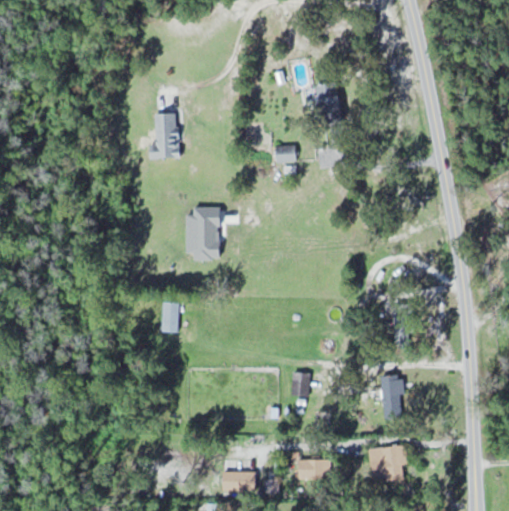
[(341,108),(336,81),(317,85),(322,112),(341,108)]
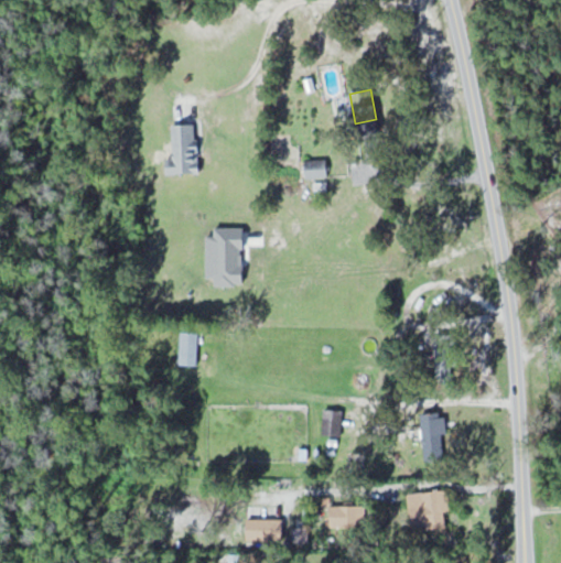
[(172,159),(165,159),(165,173),(197,172),(196,125),(172,125),(172,159)]
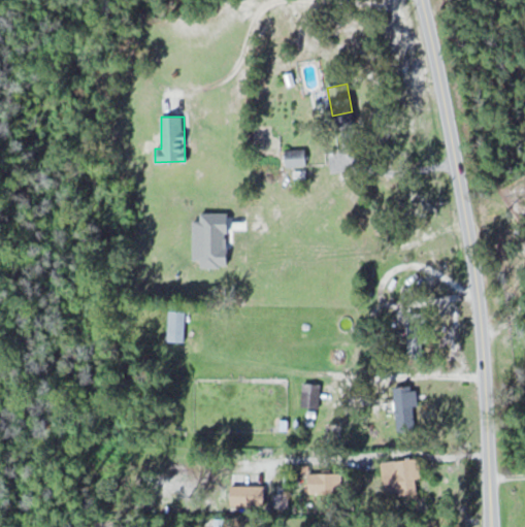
[(304,149),(284,150),(285,167),(305,165),(304,149)]
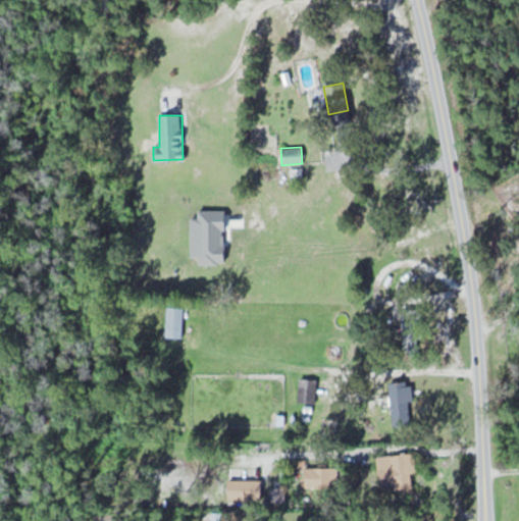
[(416,310),(400,310),(400,341),(416,341),(416,310)]
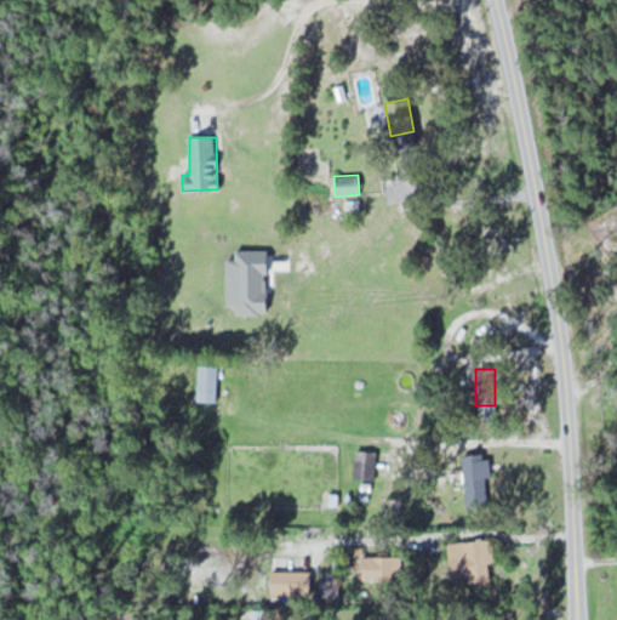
[(193,408),(211,408),(211,370),(193,370),(193,408)]
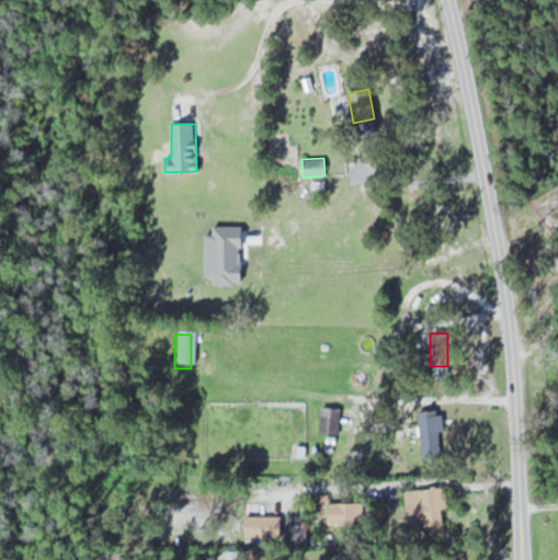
[(319,434),(339,434),(339,408),(319,408),(319,434)]
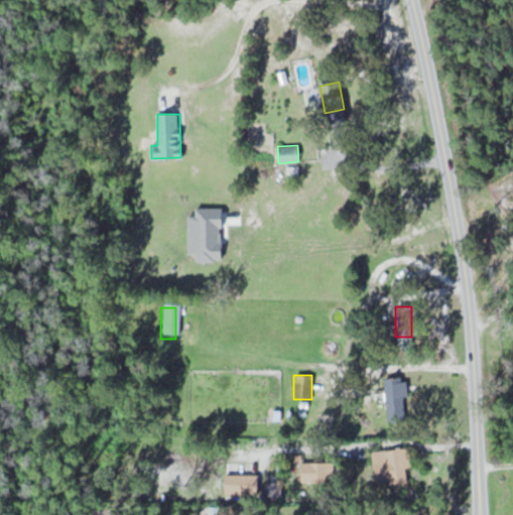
[(407,379),(386,379),(386,413),(407,413),(407,379)]
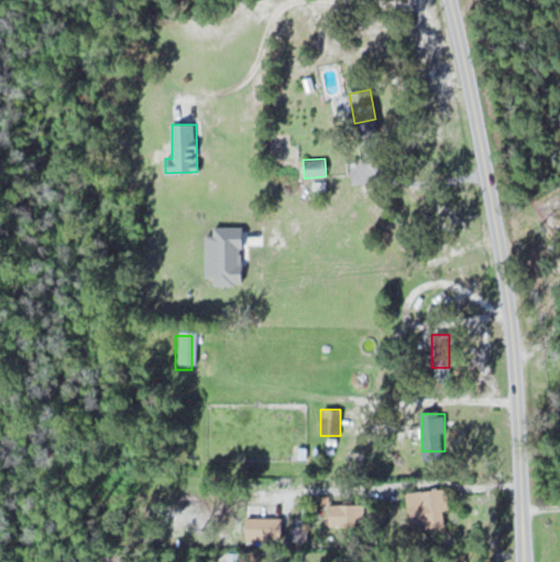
[(408,505),(410,530),(445,527),(441,488),(420,491),(421,504),(408,505)]
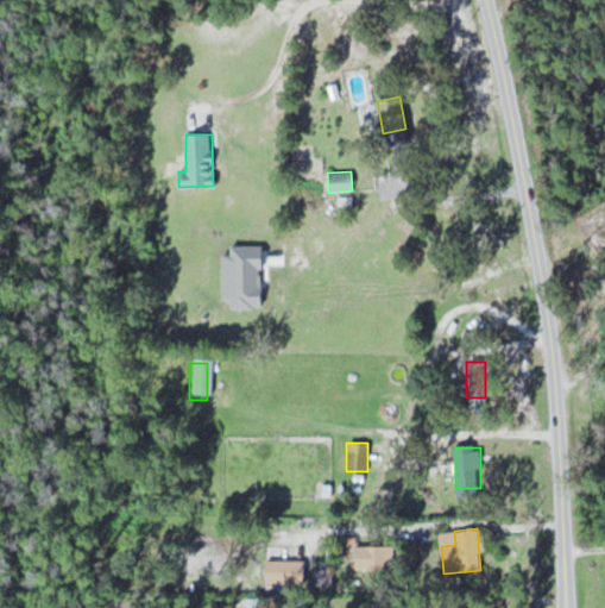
[(391,570),(391,546),(353,546),(353,570),(391,570)]
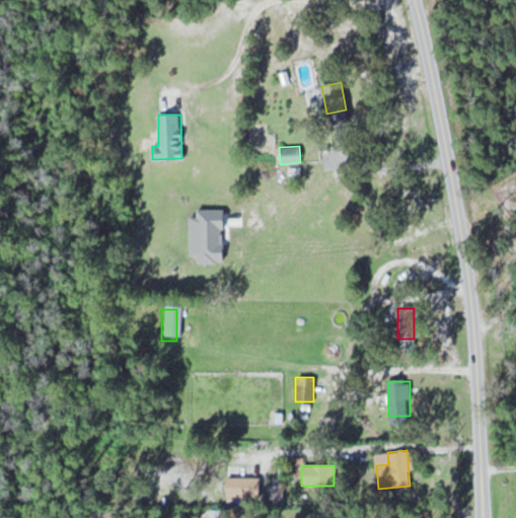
[(259,478),(233,478),(233,499),(259,499),(259,478)]
